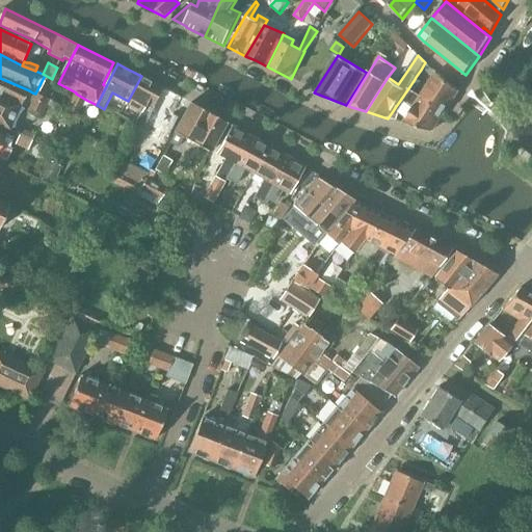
[(424,72),(421,70),(416,77),(415,79),(408,88),(415,92),(421,82),(419,80),(424,72)]
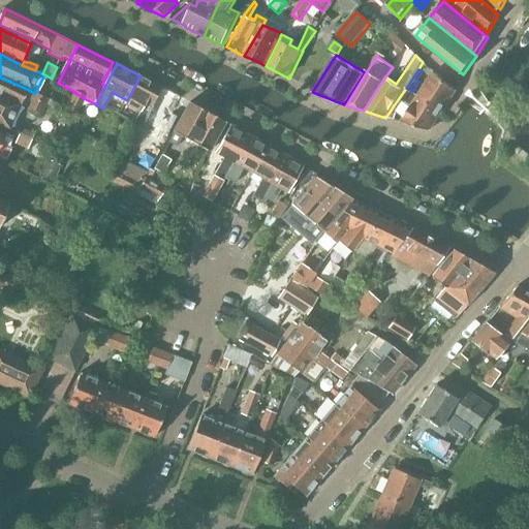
[(419,96),(443,113),(457,91),(434,72),(419,96)]
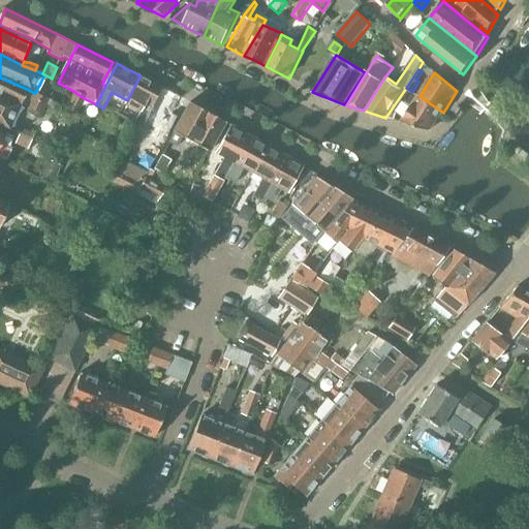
[(141,75),(127,100),(125,105),(141,114),(137,121),(144,124),(145,125),(163,88),(141,75)]
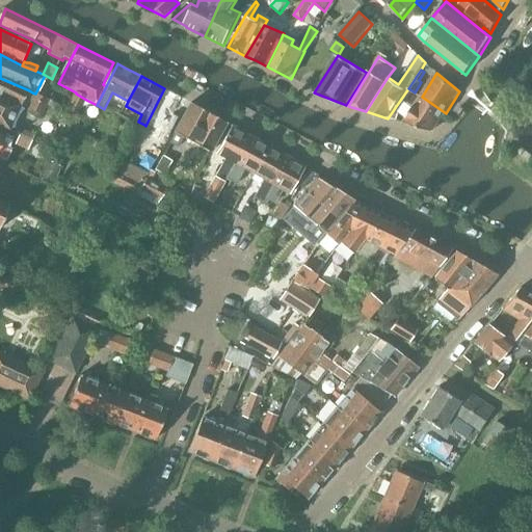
[(29,90),(0,78),(0,126),(10,131),(21,106),(22,106),(29,90)]
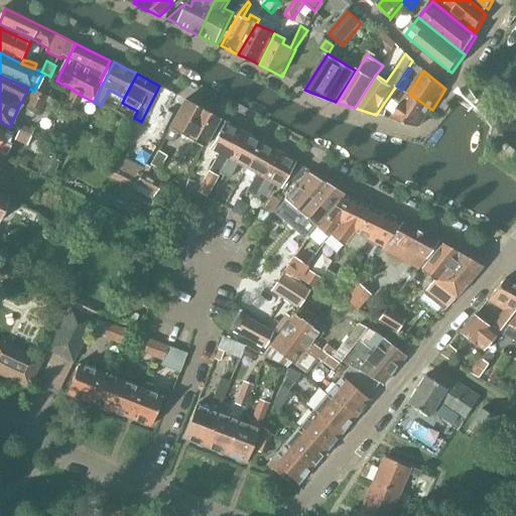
[(182,98),(159,86),(141,122),(155,130),(152,136),(157,138),(163,125),(166,127),(182,98)]
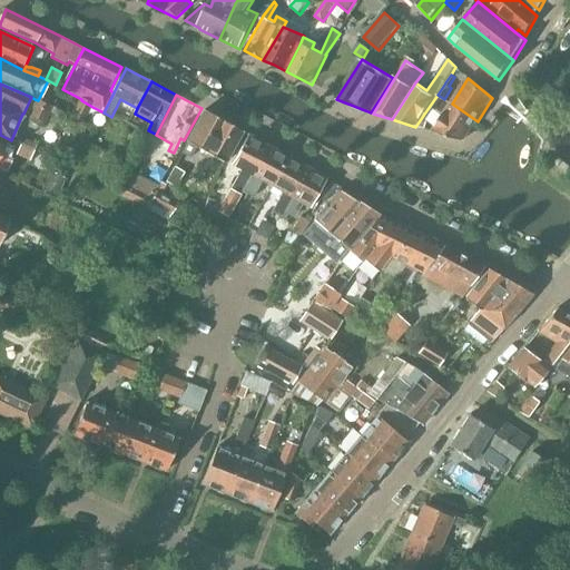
[(452,104),(444,99),(438,95),(430,106),(444,115),(433,131),(464,141),(478,121),(452,104)]
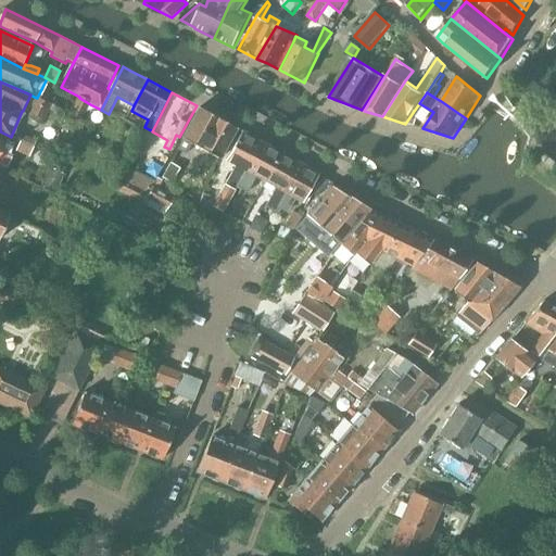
[(53,105),(48,103),(37,98),(29,114),(45,122),(53,105)]
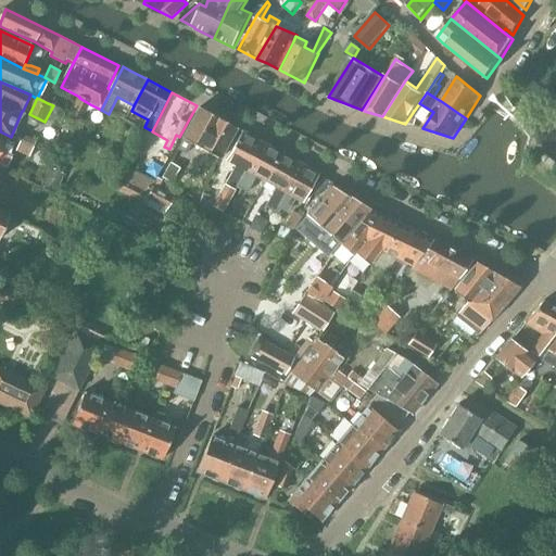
[(83,121),(90,104),(79,98),(71,114),(83,121)]
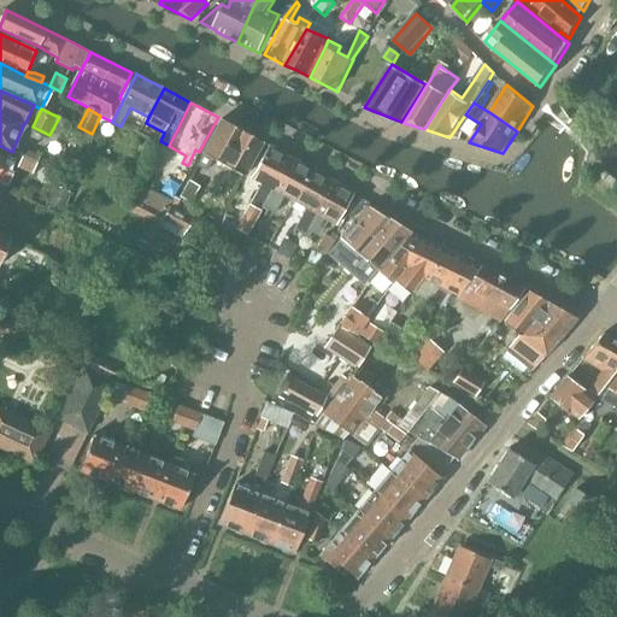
[(246,177),(265,145),(222,121),(204,154),(203,157),(199,166),(209,171),(215,160),(246,177)]
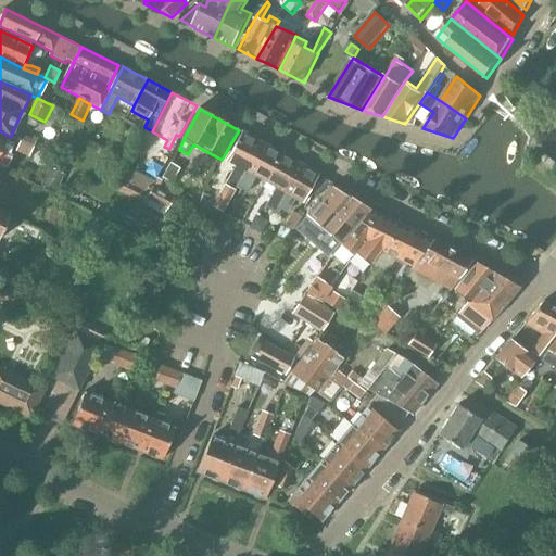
[(237,191),(263,143),(243,133),(227,162),(237,166),(214,207),(224,213),(237,191)]
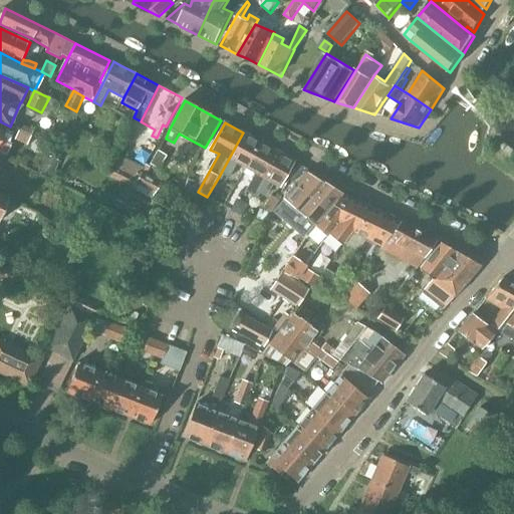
[(0,156),(6,159),(13,144),(9,142),(13,134),(0,126),(0,156)]
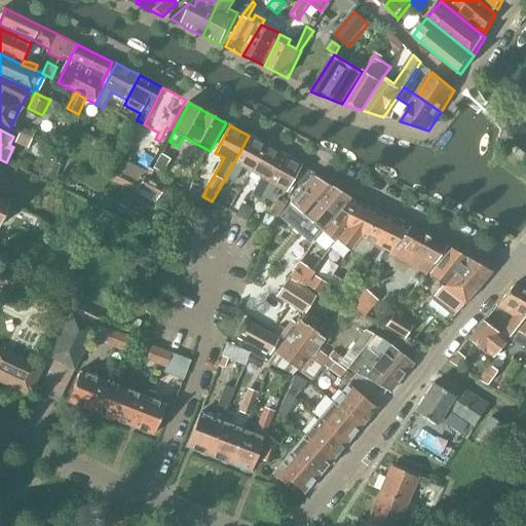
[(29,150),(33,140),(20,134),(15,144),(29,150)]
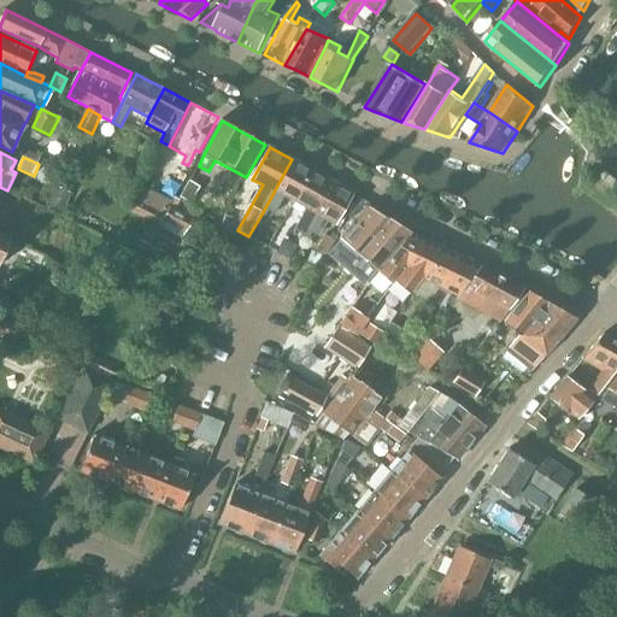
[(292,159),(263,212),(266,215),(269,210),(276,215),(285,198),(295,203),(312,171),(292,159)]
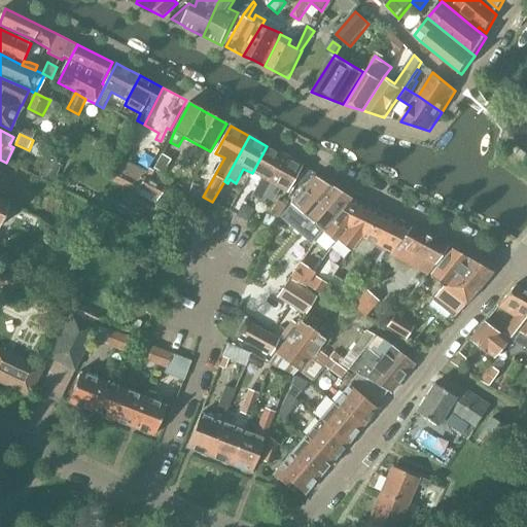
[(267,146),(252,173),(262,179),(247,205),(255,210),(264,196),(285,155),(267,146)]
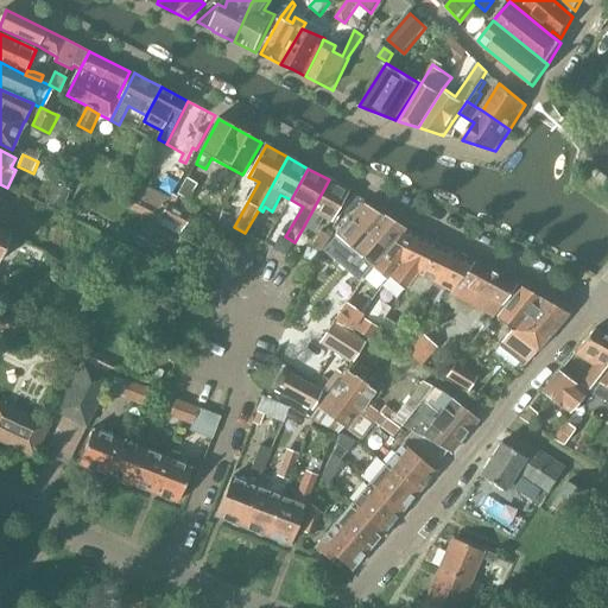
[(189,201),(198,185),(188,178),(178,195),(189,201)]
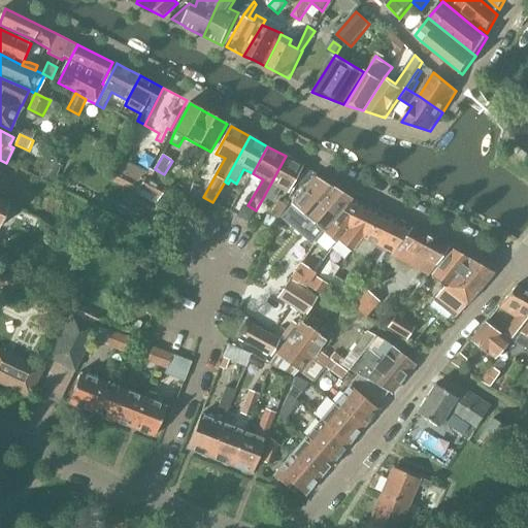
[(286,156),(264,196),(274,202),(282,190),(289,194),(304,166),(286,156)]
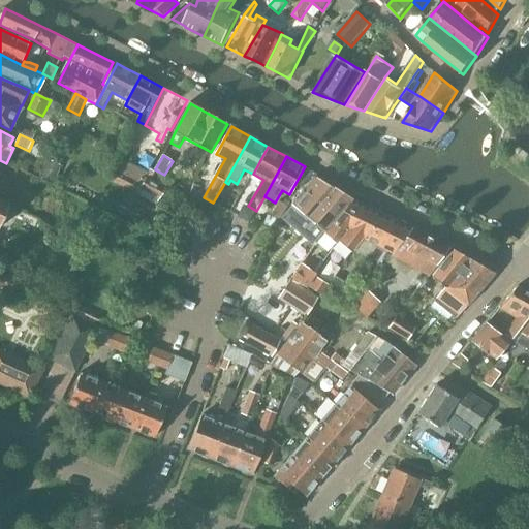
[(54,185),(63,166),(52,161),(41,180),(54,185)]
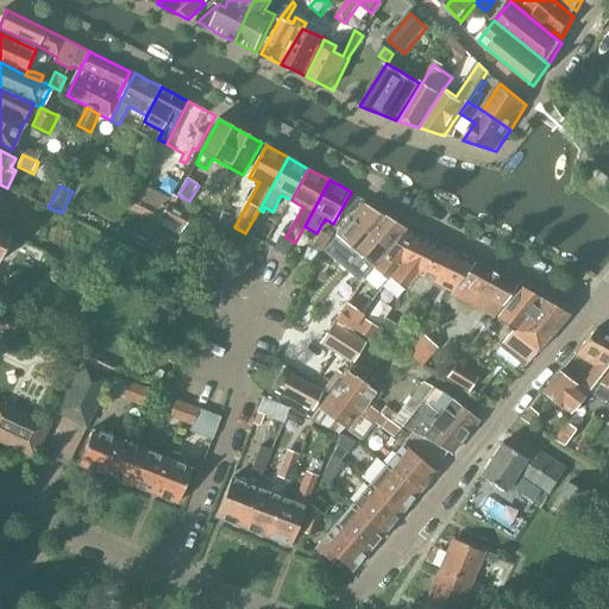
[(174,198),(169,203),(161,219),(184,231),(193,217),(174,207),(179,200),(174,198)]
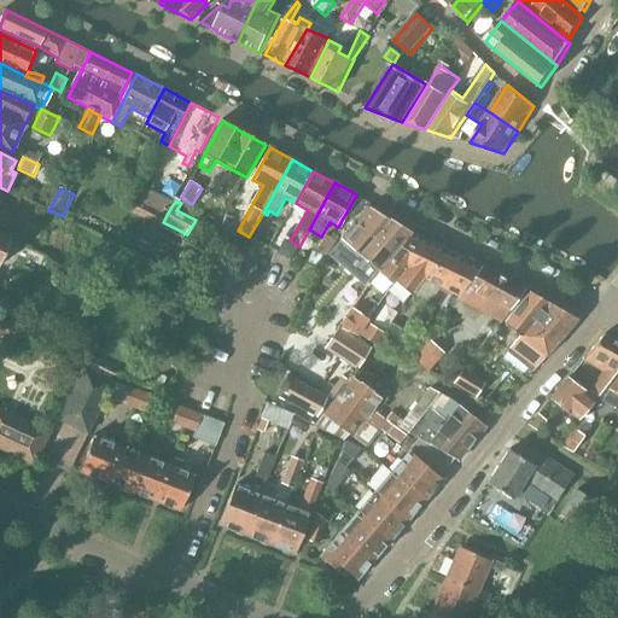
[(159,228),(165,215),(144,203),(138,216),(159,228)]
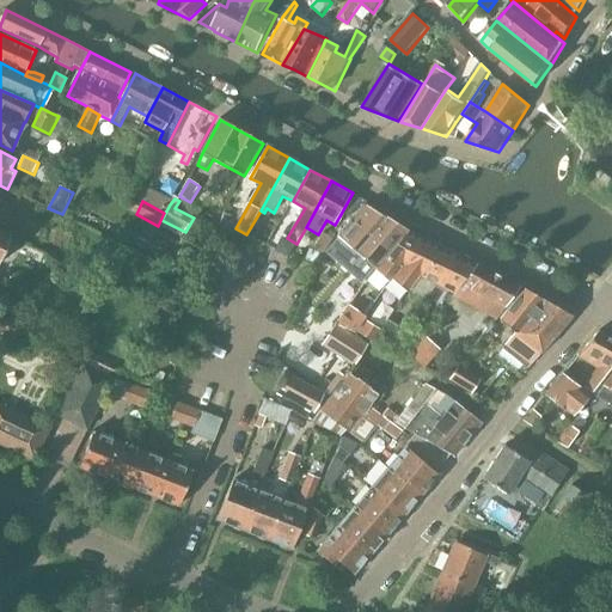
[(344,234),(328,254),(352,275),(362,283),(368,277),(377,267),(396,242),(405,230),(384,216),(384,215),(367,207),(344,233),(344,234)]
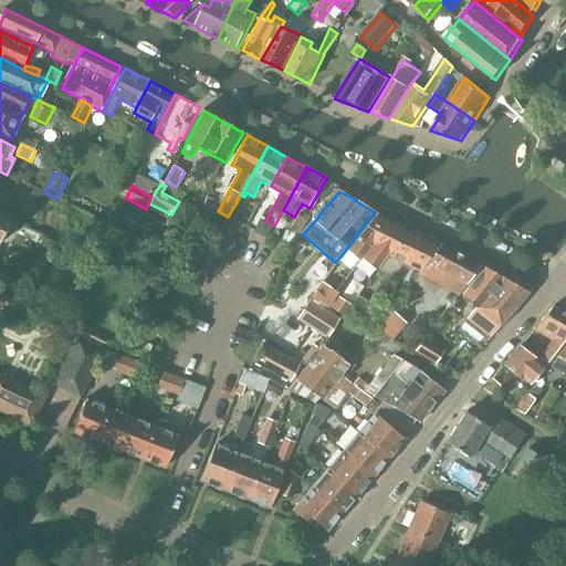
[(0,206),(11,212),(17,199),(2,192),(0,197),(0,206)]
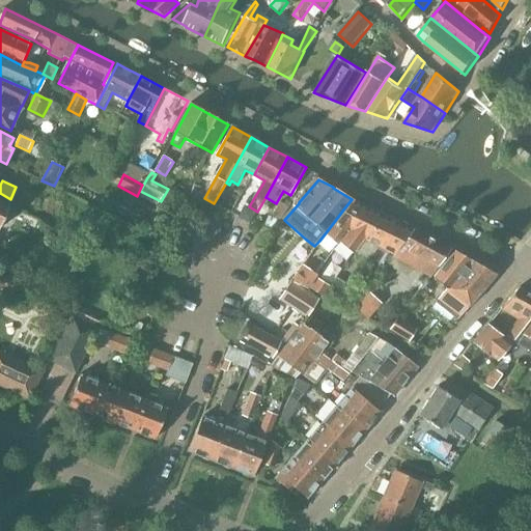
[(0,228),(10,205),(0,199),(0,228)]
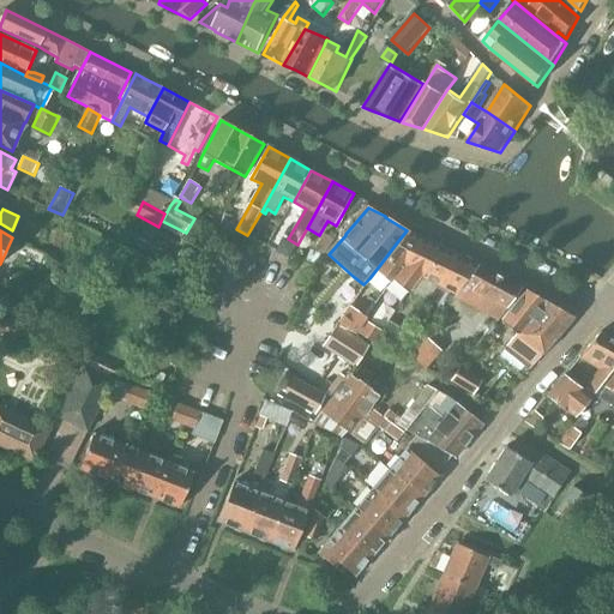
[(397,242),(378,268),(379,268),(377,271),(392,284),(393,282),(427,240),(410,232),(407,230),(397,242)]
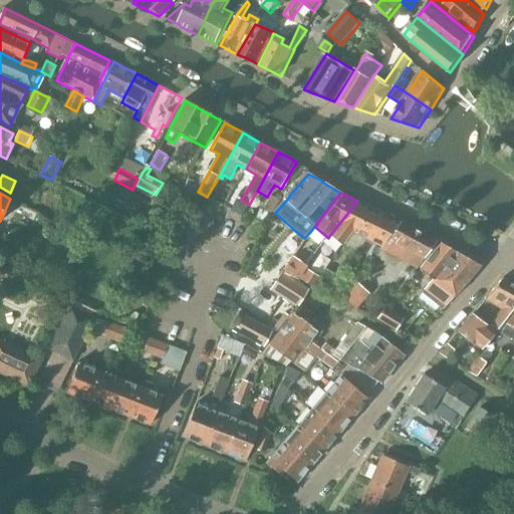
[(273,213),(280,202),(271,197),(265,208),(273,213)]
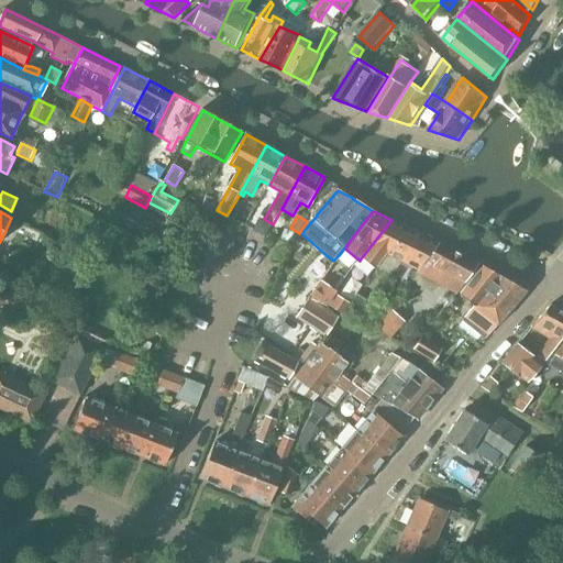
[(392,220),(361,258),(373,268),(384,254),(386,255),(407,228),(392,220)]
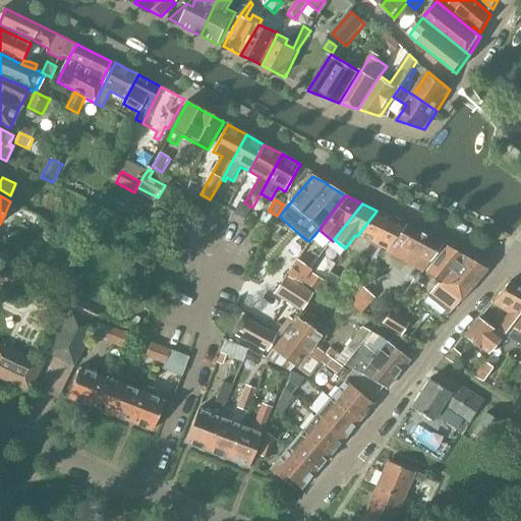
[(238,206),(234,214),(246,220),(252,208),(244,205),(241,205),(238,206)]
